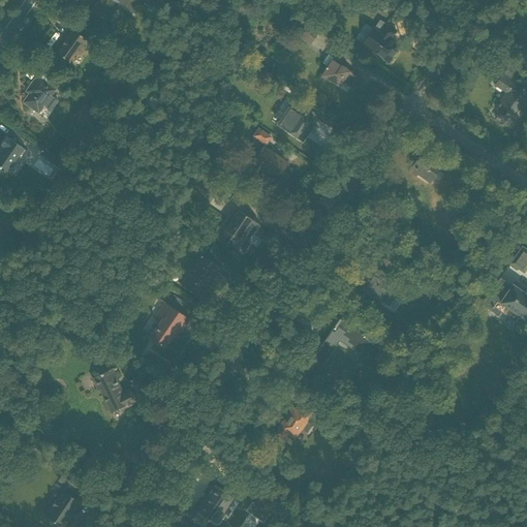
[(366,48),(390,64),(400,49),(391,42),(398,32),(383,23),(366,48)]
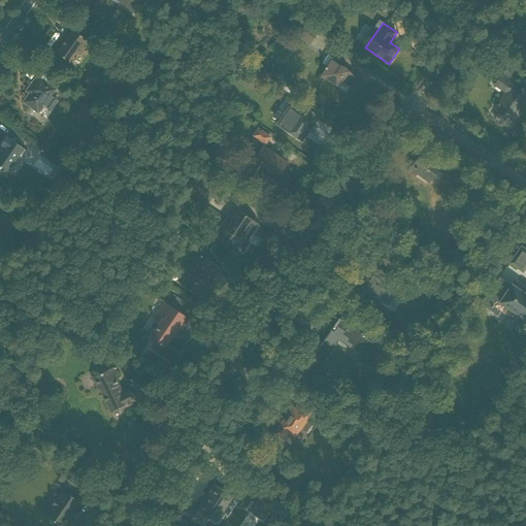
[(55,53),(72,65),(90,41),(72,28),(55,53)]
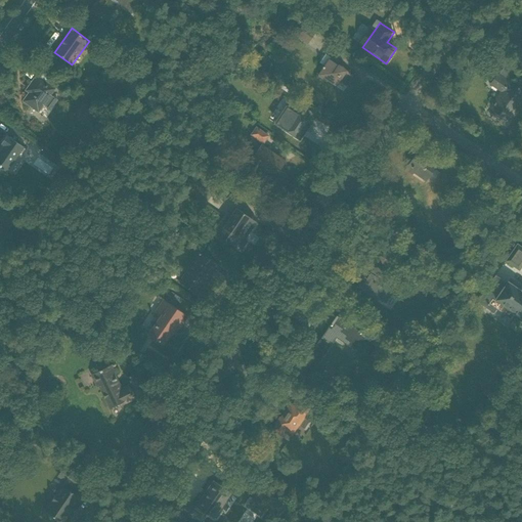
[(318,76),(342,91),(352,75),(329,59),(318,76)]
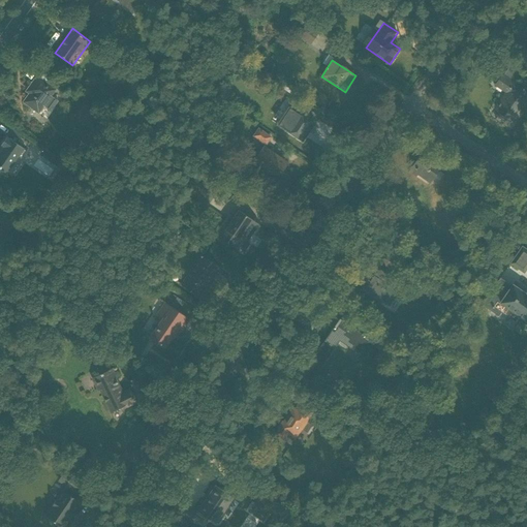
[(508,131),(526,103),(526,89),(501,73),(492,87),(504,95),(490,119),(508,131)]
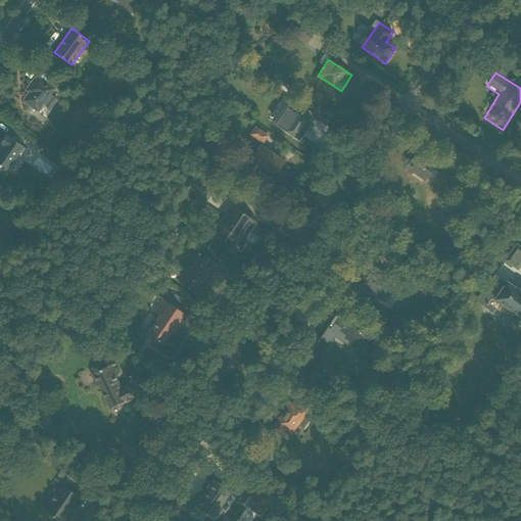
[(37,113),(54,90),(35,76),(17,99),(37,113)]
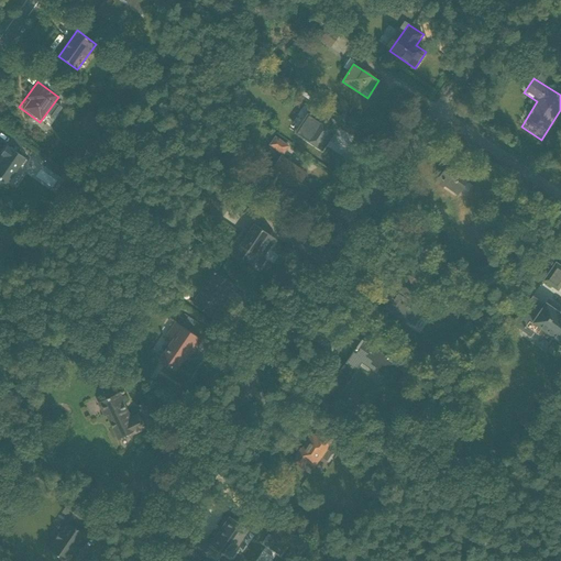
[(296,135),(320,152),(334,130),(310,114),(296,135)]
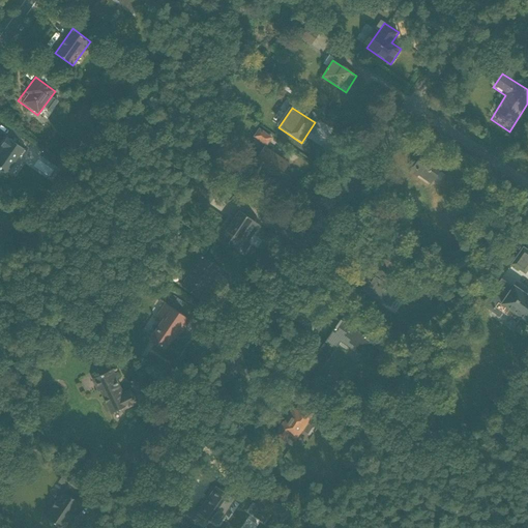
[(250,133),(264,142),(270,134),(256,123),(250,133)]
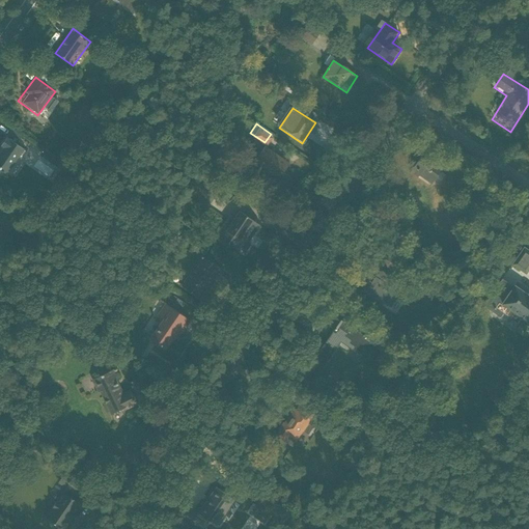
[(0,171),(7,176),(25,149),(6,137),(0,145),(0,171)]
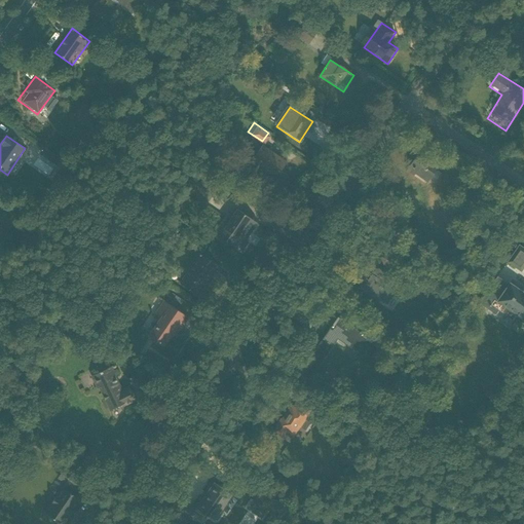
[(252,161),(277,178),(288,161),(261,145),(252,161)]
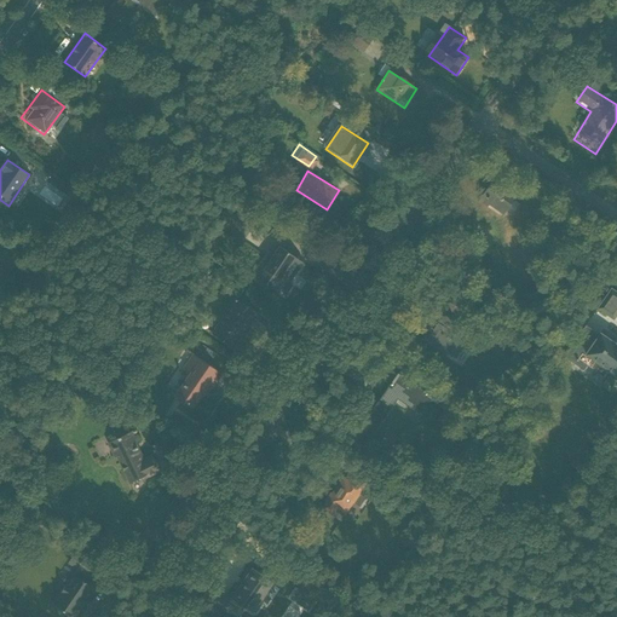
[(501,220),(514,199),(490,183),(476,205),(501,220)]
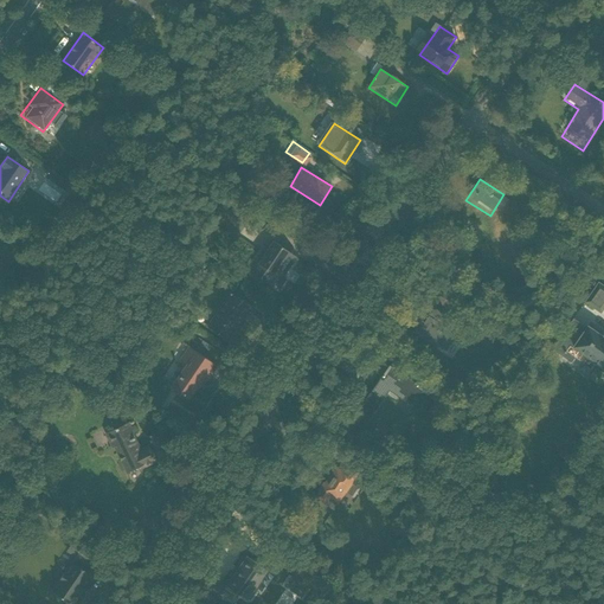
[(251,277),(278,293),(299,257),(271,242),(251,277)]
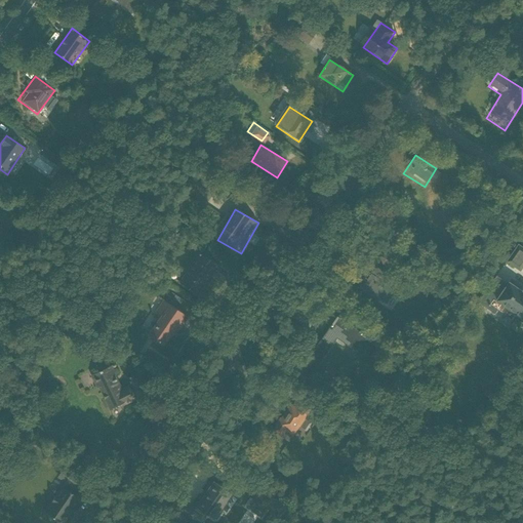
[(522,250),(516,246),(504,265),(522,276),(522,250)]
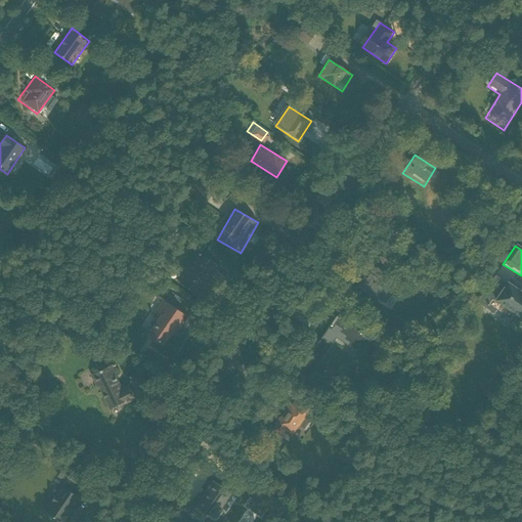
[(176,284),(196,296),(216,264),(197,252),(176,284)]
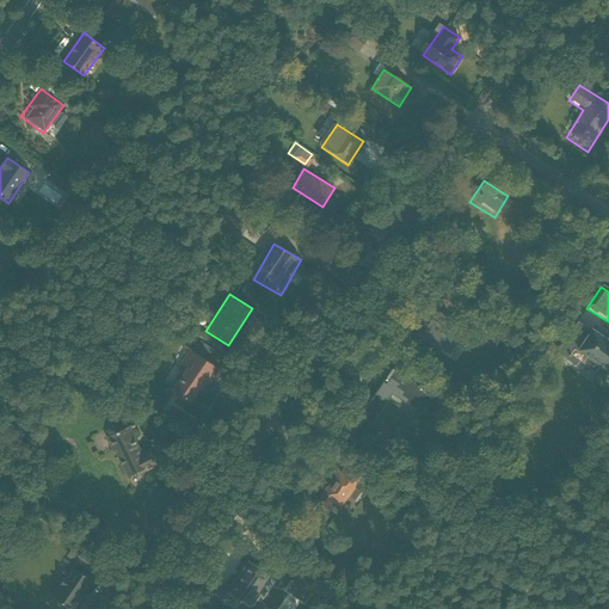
[(444,357),(465,332),(438,312),(418,337),(444,357)]
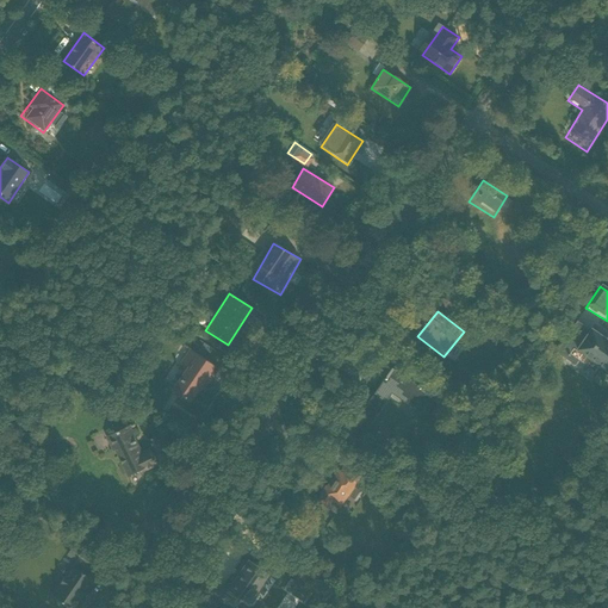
[(607,336),(595,326),(570,352),(589,368),(596,361),(607,371),(607,368),(607,336)]
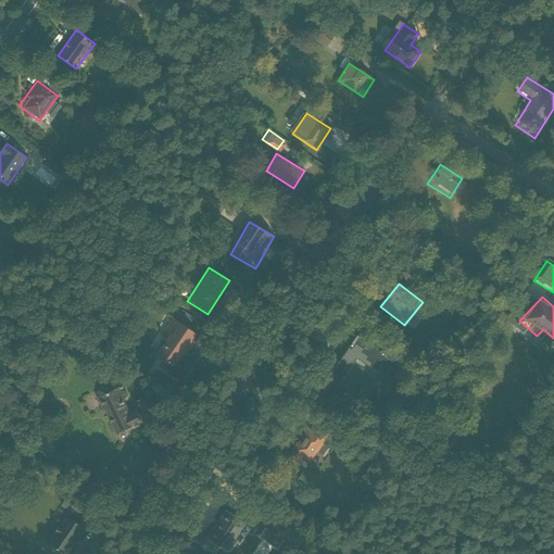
[(155,353),(174,366),(197,335),(178,320),(155,353)]
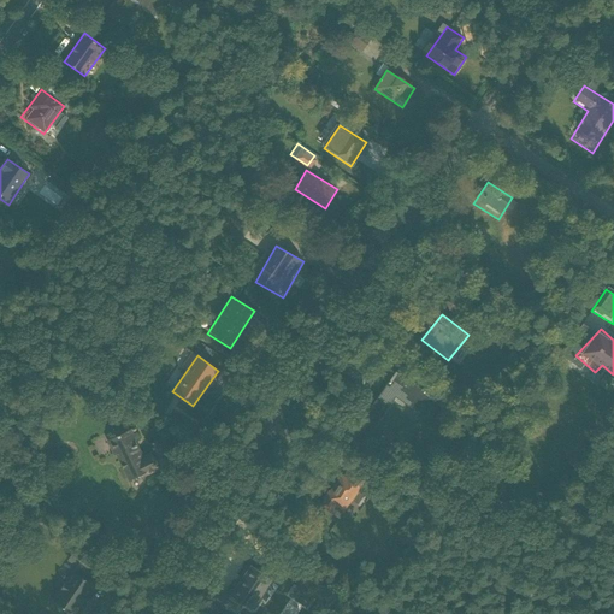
[(417,414),(431,395),(399,370),(358,421),(371,432),(396,400),(417,414)]
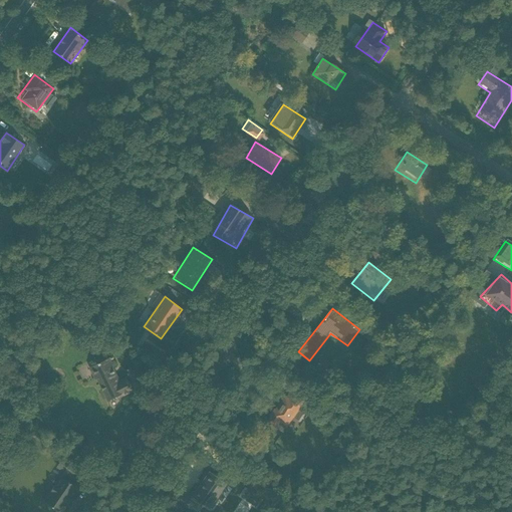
[(105,403),(131,390),(113,355),(88,368),(105,403)]
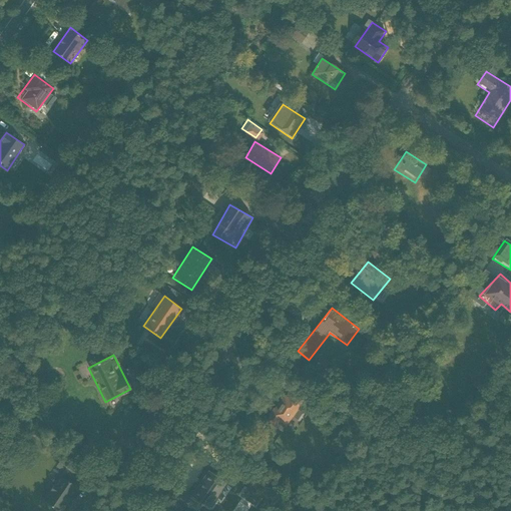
[(265,420),(285,433),(306,404),(286,390),(265,420)]
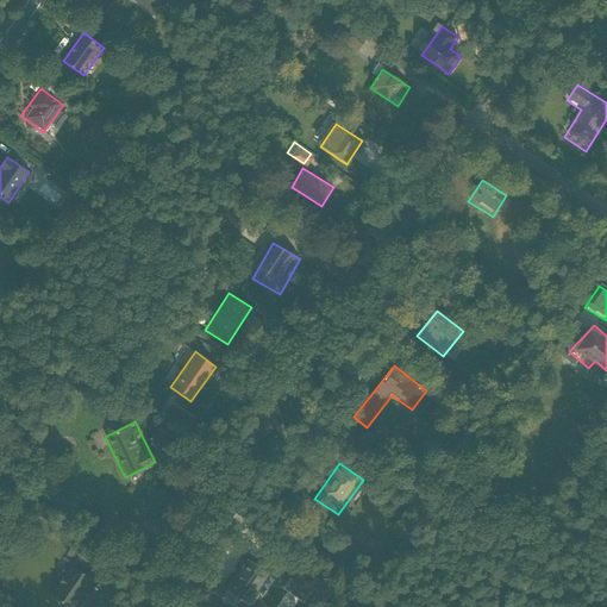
[(75,606),(94,580),(70,563),(49,595),(66,606),(75,606)]
